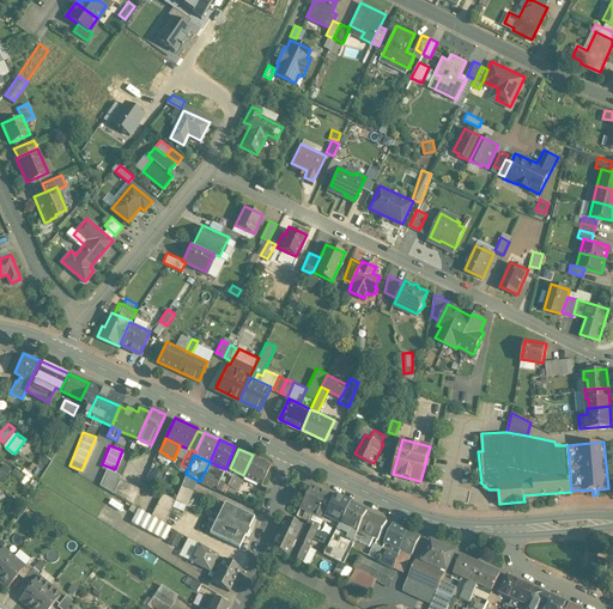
[(271,464),(253,455),(243,475),(261,483),(271,464)]
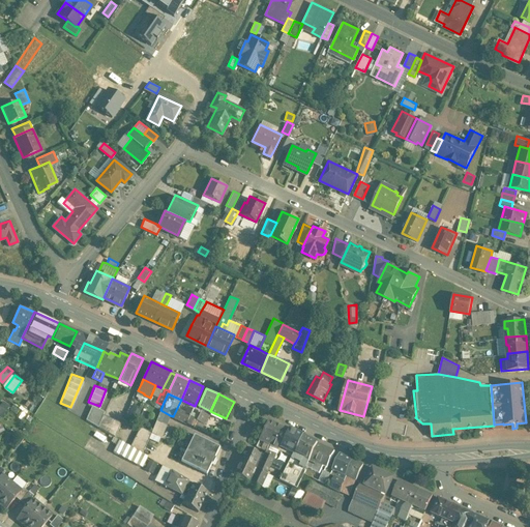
[(2,399),(0,402),(0,413),(2,415),(9,404),(2,399)]
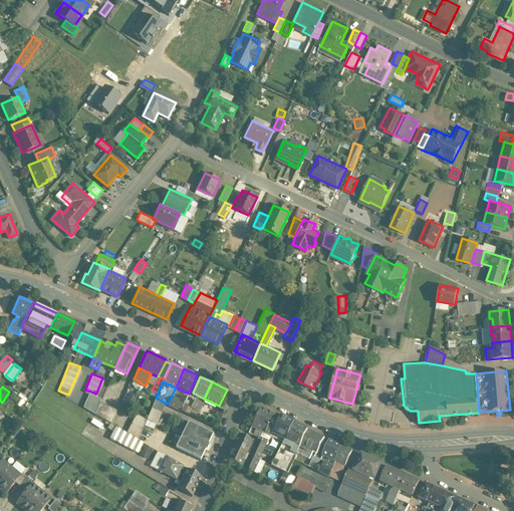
[(101,398),(89,392),(82,406),(94,413),(100,401),(101,398)]
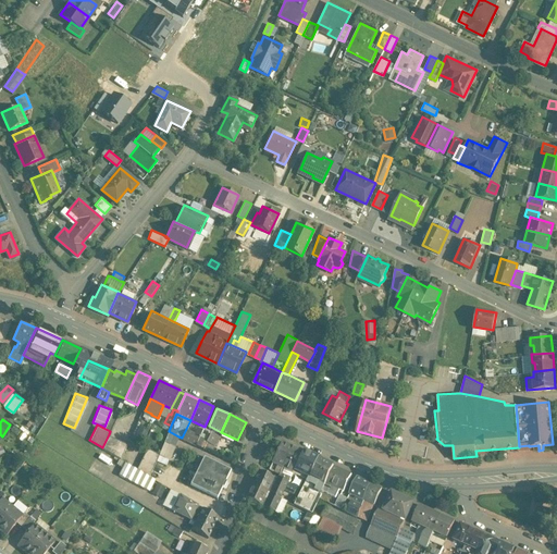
[(195,433),(186,429),(182,438),(196,444),(199,436),(202,430),(197,427),(195,433)]
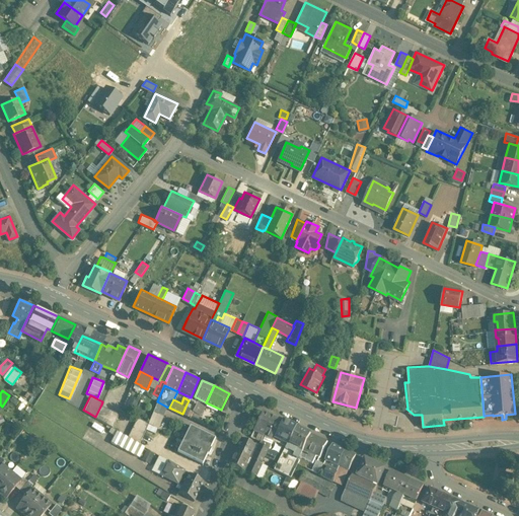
[(166,407),(157,401),(148,422),(157,427),(166,407)]
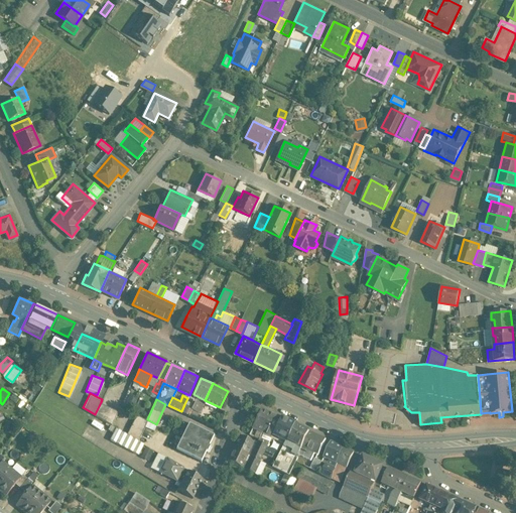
[(192,407),(191,408),(199,412),(204,403),(196,399),(192,407)]
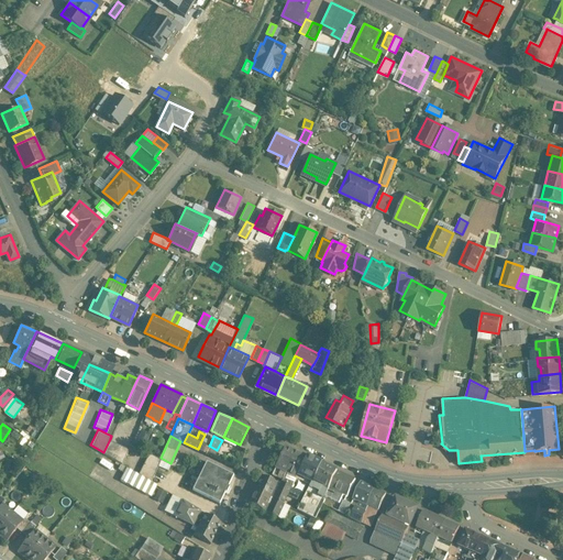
[(128,450),(110,439),(103,452),(121,462),(128,450)]
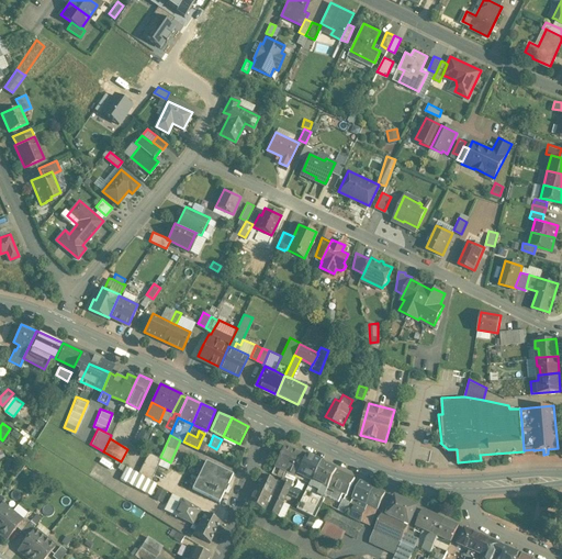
[(210,444),(201,440),(198,448),(205,453),(209,445),(210,444)]
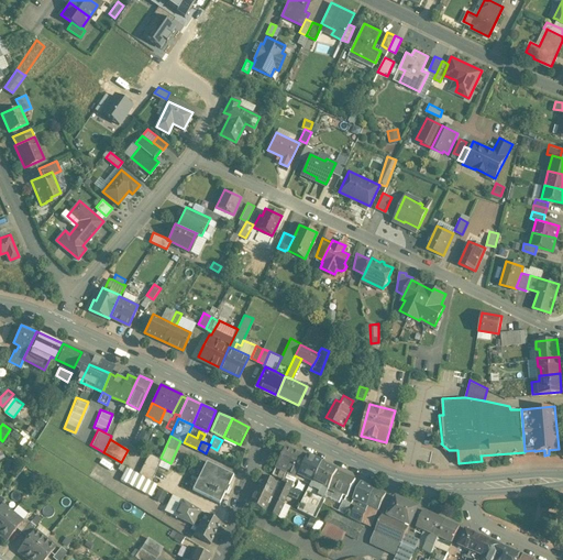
[(296,449),(286,445),(275,465),(277,467),(274,472),(277,473),(275,476),(277,478),(278,474),(280,475),(283,471),(285,471),(296,449)]
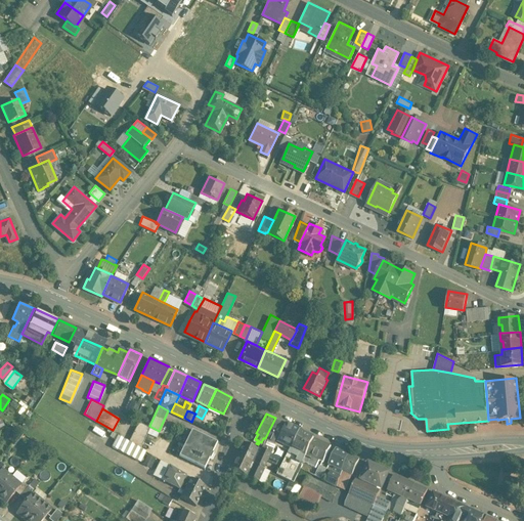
[(285,422),(275,418),(265,438),(275,442),(277,438),(285,422)]
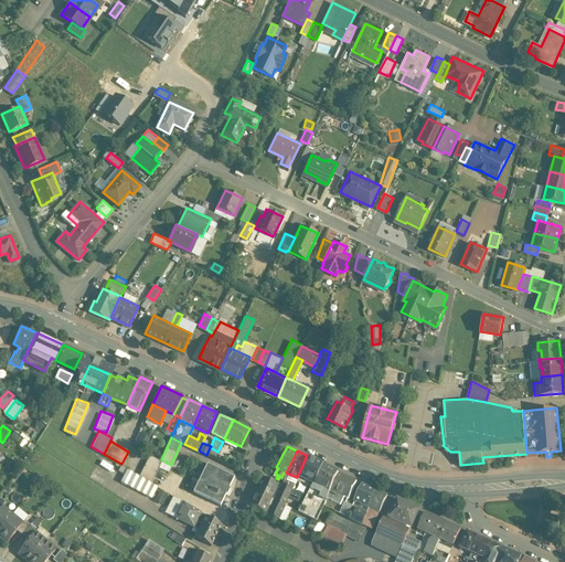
[(152,483),(161,459),(150,454),(139,475),(152,483)]
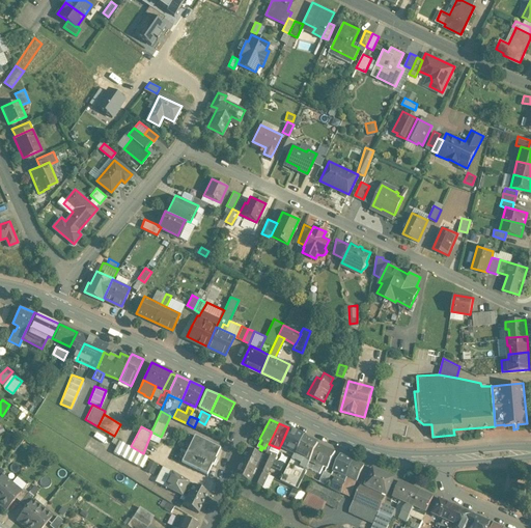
[(304,435),(288,427),(281,444),(296,451),(304,435)]
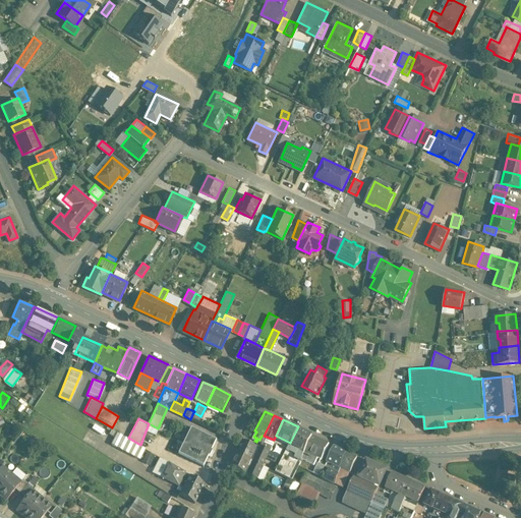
[(158,428),(149,423),(140,445),(146,448),(150,450),(158,428)]
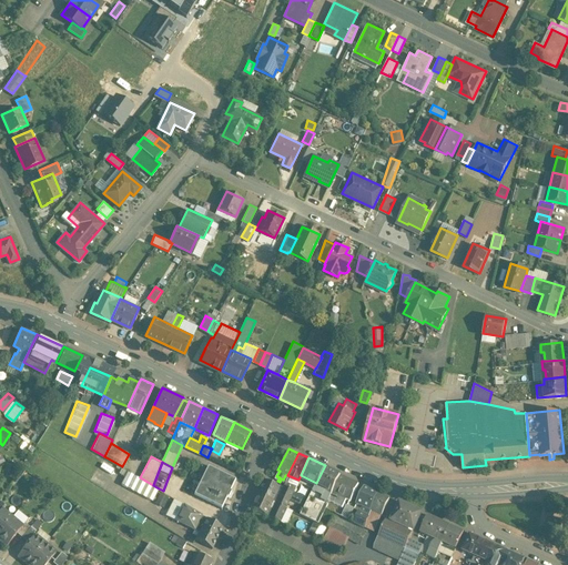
[(208,465),(195,491),(195,494),(222,507),(226,496),(227,496),(229,497),(232,491),(230,490),(235,478),(208,465)]
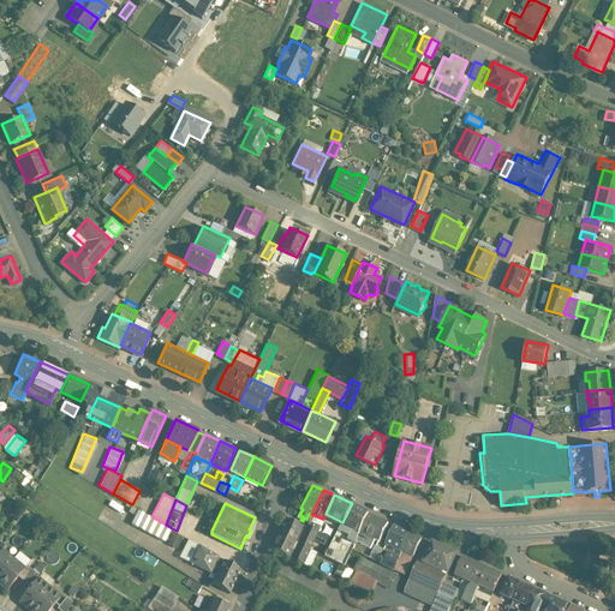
[(370,510),(352,503),(342,522),(351,527),(347,537),(354,540),(360,529),(370,510)]
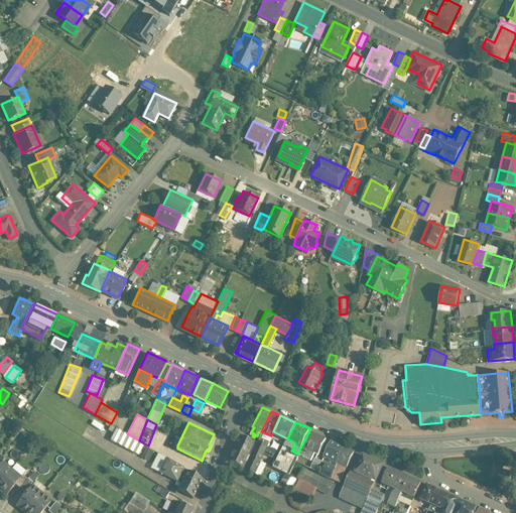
[(121,443),(127,433),(114,425),(109,436),(121,443)]
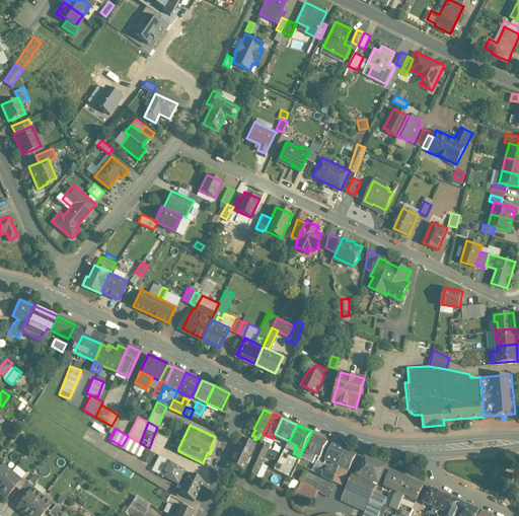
[(328,439),(312,431),(304,447),(307,448),(304,455),(309,458),(313,460),(317,453),(320,454),(328,439)]
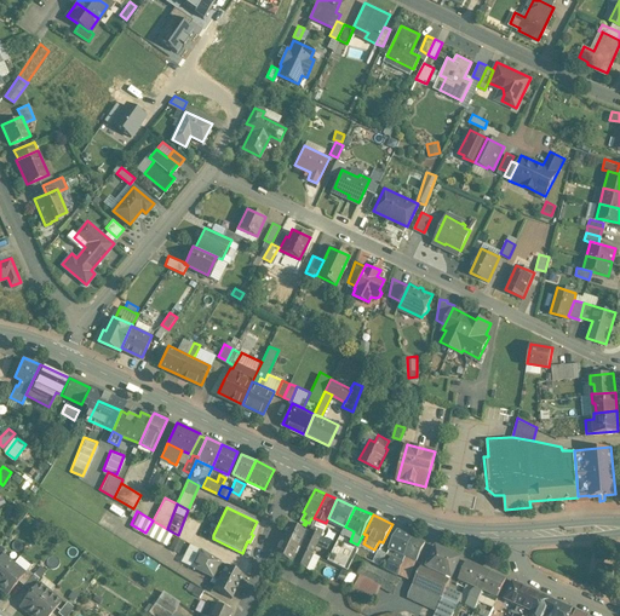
[(167,529),(153,520),(145,533),(166,545),(173,533),(167,529)]
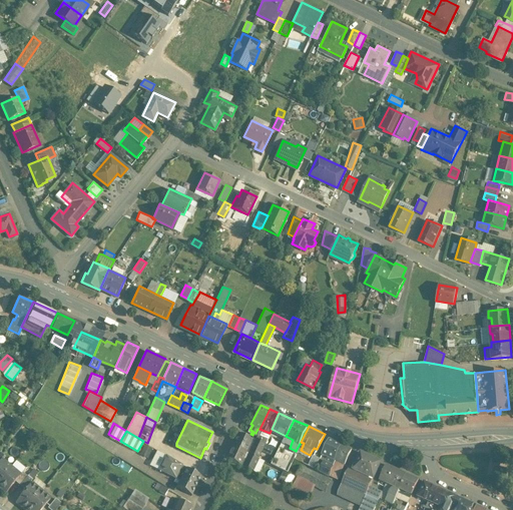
[(251,438),(238,432),(232,444),(248,452),(249,448),(248,445),(251,438)]
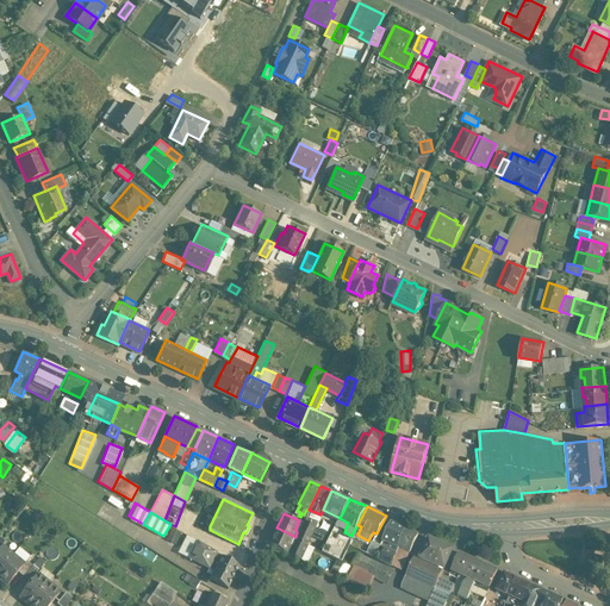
[(317,520),(306,514),(304,520),(315,525),(317,520)]
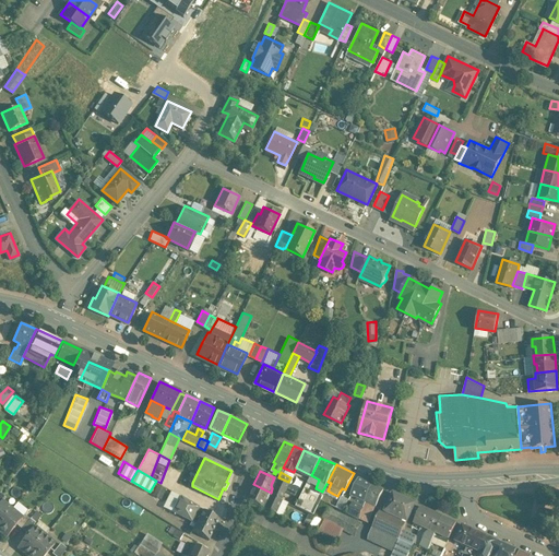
[(301,480),(292,475),(290,477),(288,482),(297,486),(301,480)]
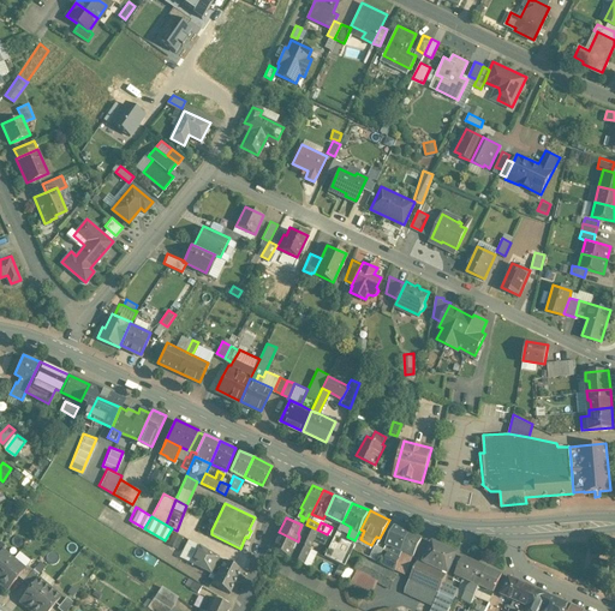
[(351,527),(342,522),(333,537),(340,540),(330,558),(339,562),(344,564),(354,540),(347,537),(351,527)]
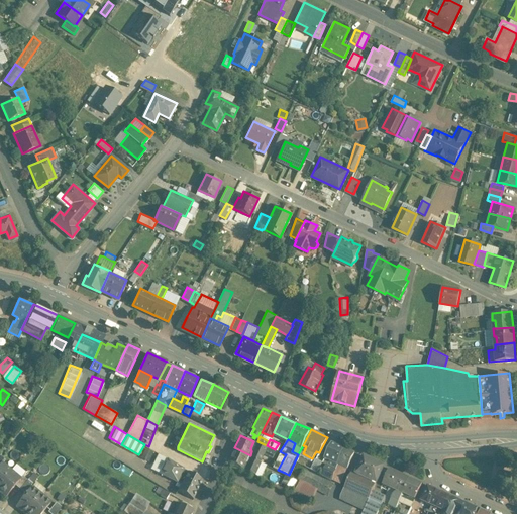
[(267,445),(257,441),(251,451),(250,455),(260,459),(267,445)]
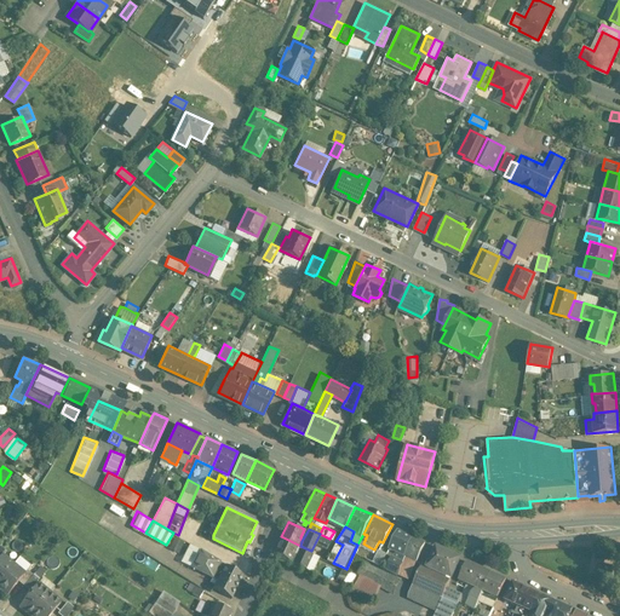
[(413,535),(397,529),(389,547),(405,554),(413,535)]
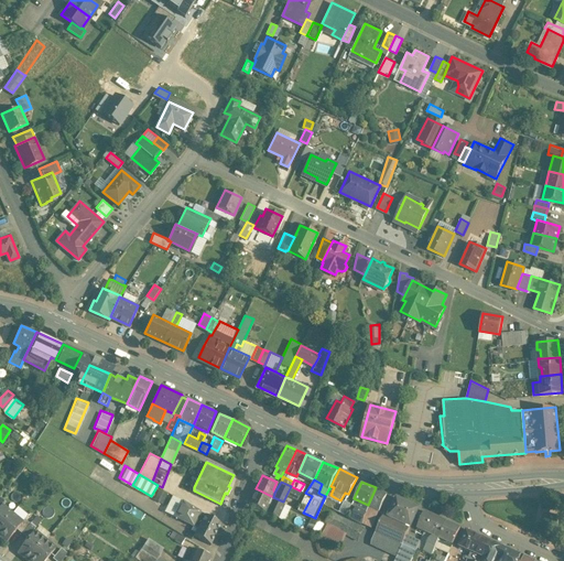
[(159,487),(154,498),(162,503),(167,492),(159,487)]
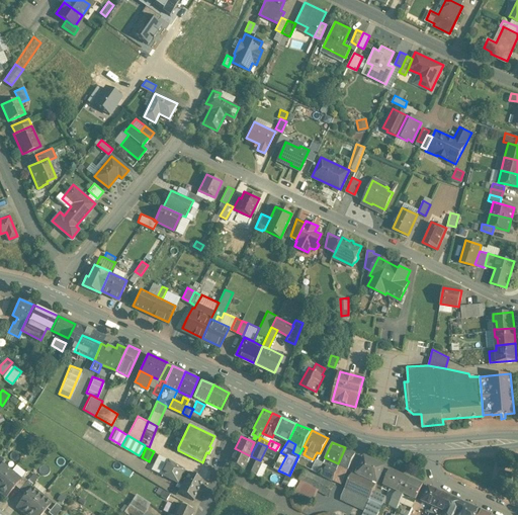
[(345,447),(338,463),(348,467),(355,452),(345,447)]
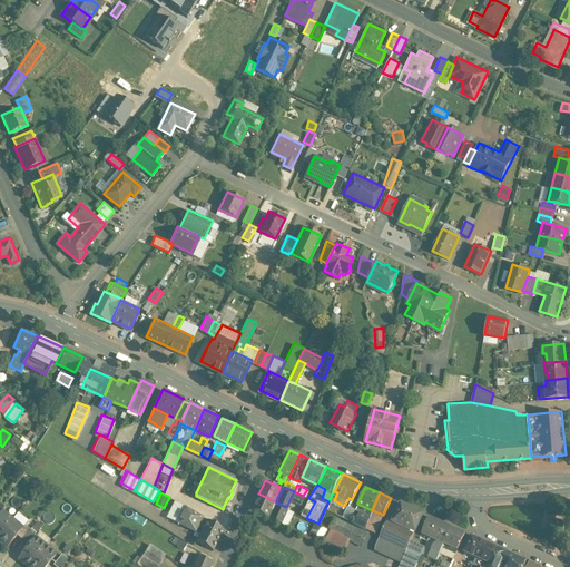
[(276,502),(258,494),(252,508),(271,517),(279,521),(286,507),(276,502)]
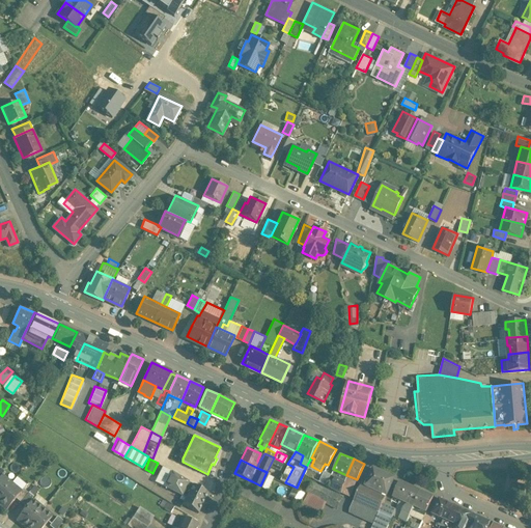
[(294,467),(287,464),(279,479),(285,482),(294,467)]
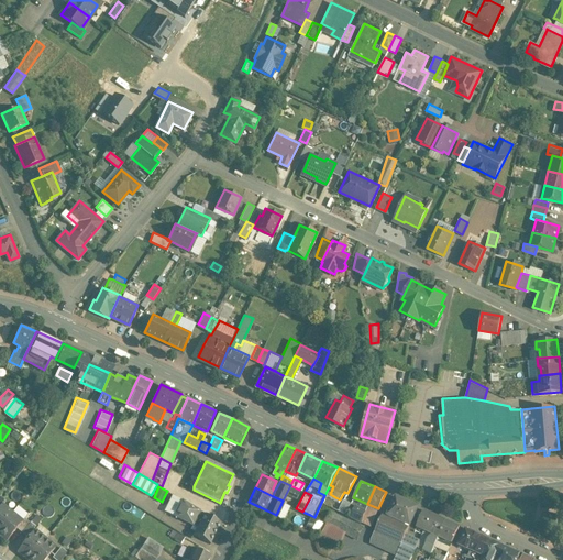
[(340,500),(335,497),(332,506),(345,513),(351,502),(345,500),(348,493),(344,492),(340,500)]
